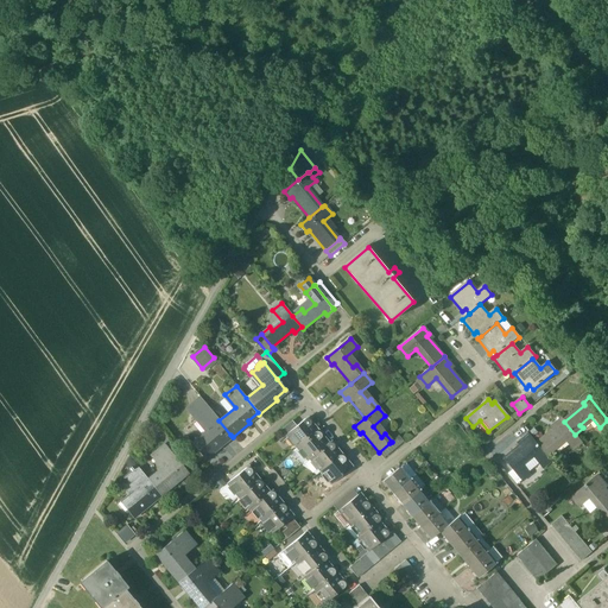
[(198,417),(208,430),(191,443),(206,460),(222,445),(221,443),(230,435),(219,420),(209,409),(198,417)]
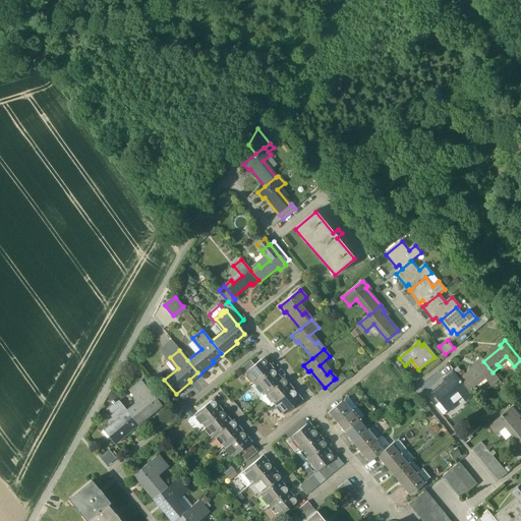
[(254,365),(246,372),(255,384),(271,370),(266,364),(267,363),(267,361),(266,360),(265,359),(264,359),(262,359),(254,365)]
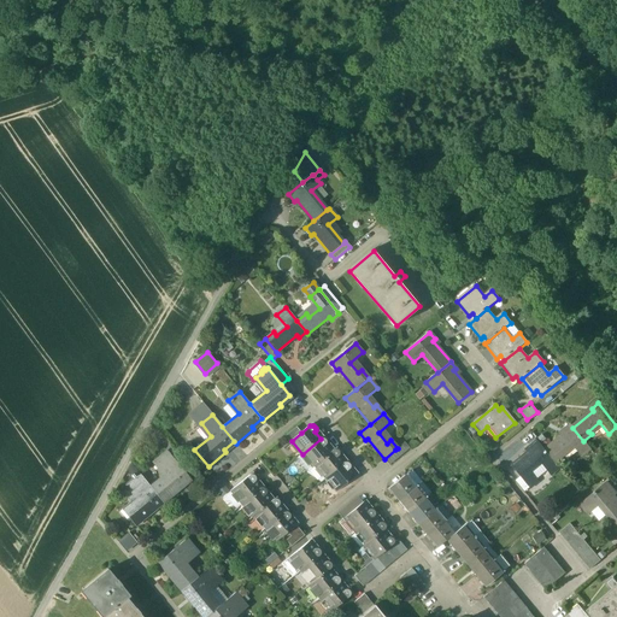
[(565,434),(545,451),(556,464),(565,457),(562,453),(571,445),(582,457),(591,450),(583,441),(573,428),(570,425),(563,432),(565,434)]
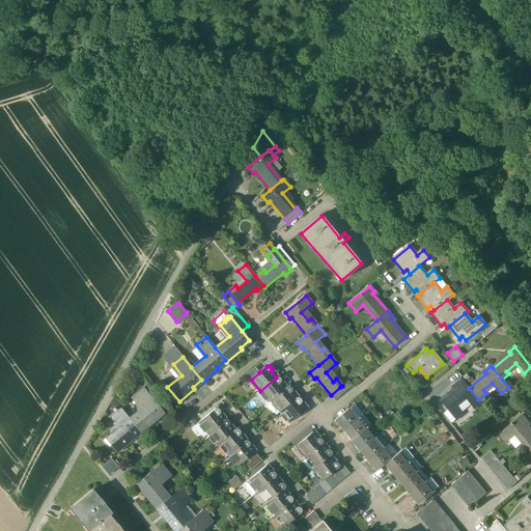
[(255,367),(246,375),(250,380),(251,380),(259,372),(255,367)]
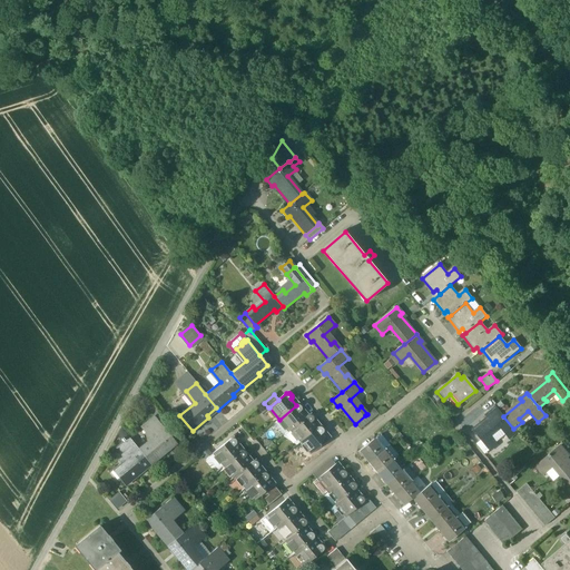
[(298,405),(296,405),(279,420),(290,432),(292,431),(306,418),(302,412),(302,410),(302,408),(301,406),(300,405),(298,405)]
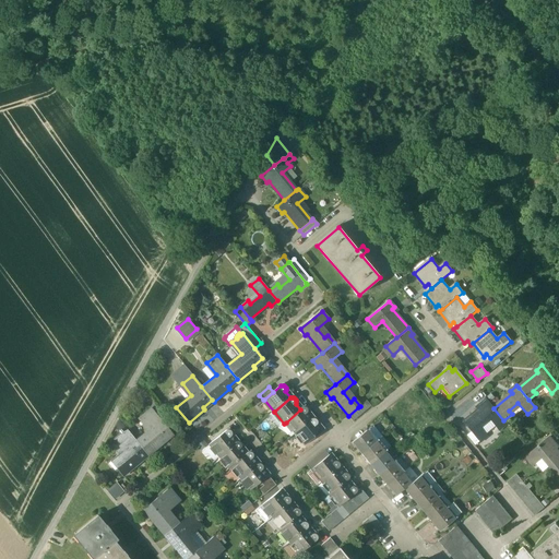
[(477,409),(463,421),(479,441),(487,436),(480,428),(489,420),(496,428),(504,421),(503,420),(494,408),(486,399),(475,407),(477,409)]
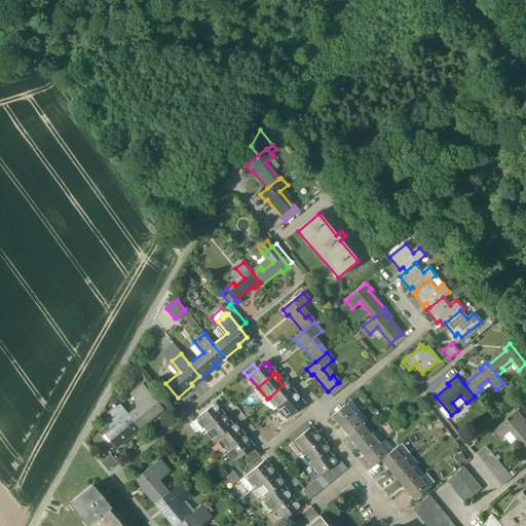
[(349,382),(345,377),(339,382),(337,383),(341,388),(349,382)]
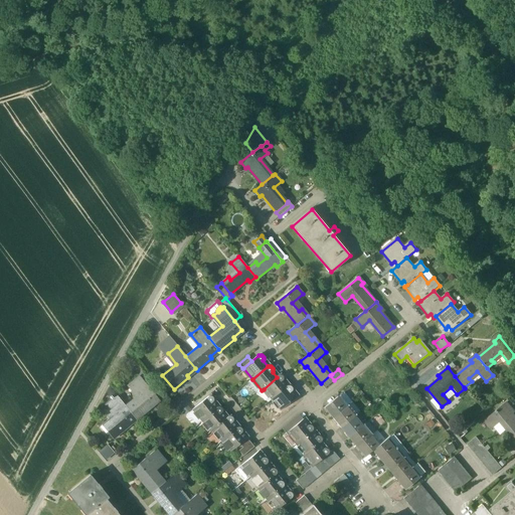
[(150,379),(143,371),(138,374),(139,376),(145,383),(150,379)]
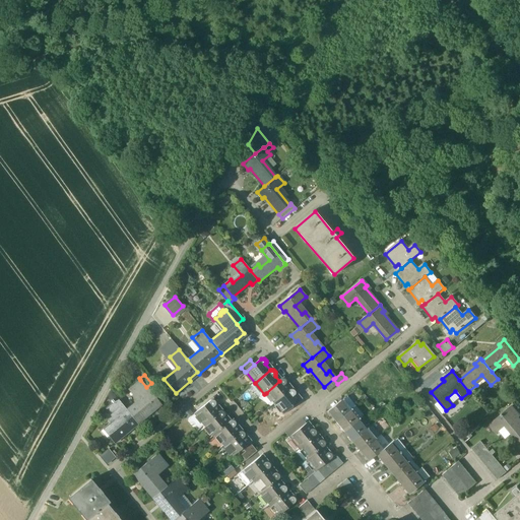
[(279,381),(266,393),(274,404),(290,391),(285,385),(286,384),(286,382),(285,381),(285,380),(284,379),(282,379),(281,380),(279,381)]
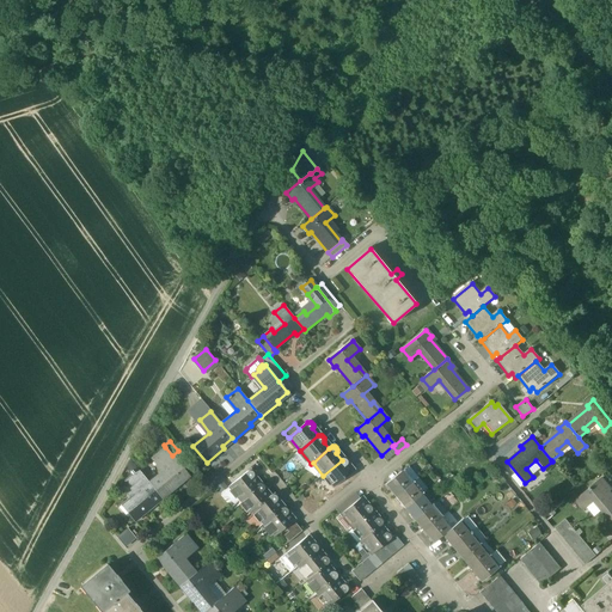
[(397,452),(392,446),(381,456),(386,461),(397,452)]
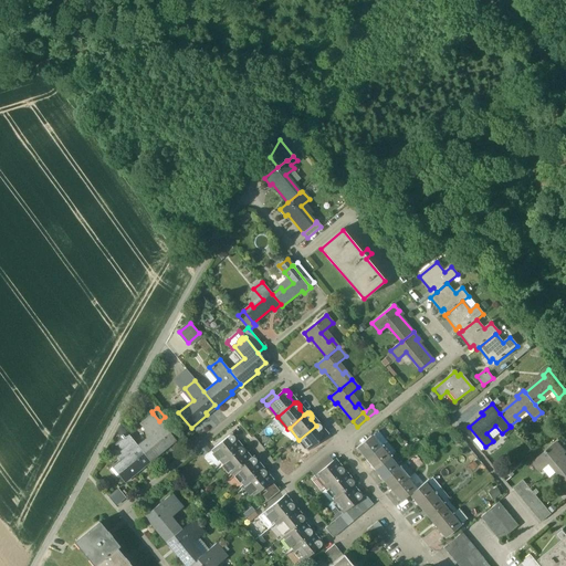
[(152,435),(137,447),(148,460),(149,461),(166,449),(164,447),(174,439),(159,421),(153,413),(143,422),(152,435)]
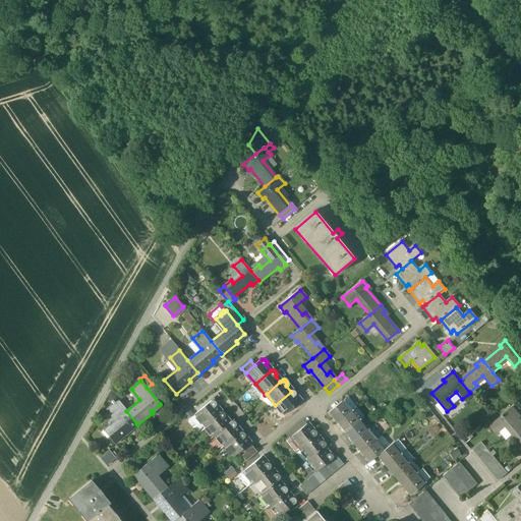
[(291,392),(275,405),(284,416),(300,403),(295,397),(296,396),(296,395),(296,393),(295,392),(294,392),(292,391),(291,392)]
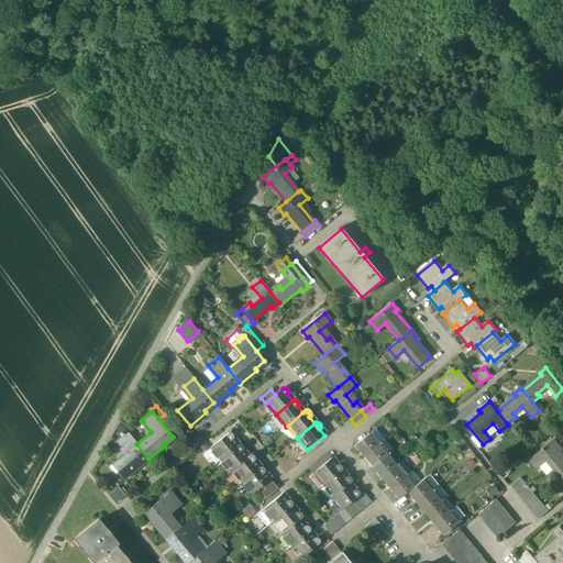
[(136,444),(127,432),(117,441),(127,453),(111,465),(123,479),(139,467),(138,465),(147,457),(136,444)]
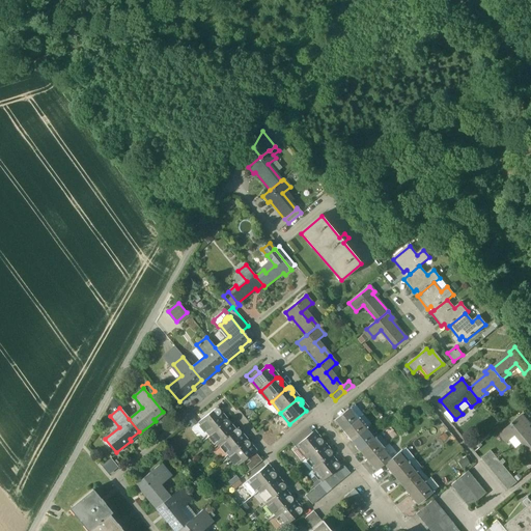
[(216,409),(215,409),(198,422),(208,435),(224,421),(219,415),(220,413),(219,412),(219,410),(218,409),(216,409)]
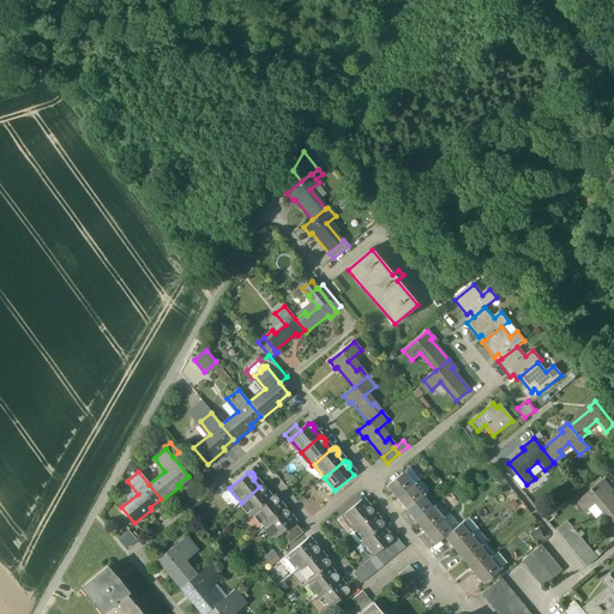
[(411,487),(403,475),(386,488),(396,500),(411,487)]
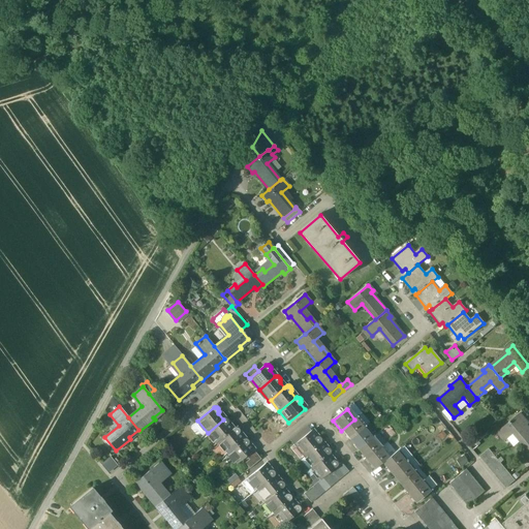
[(528,430),(526,426),(528,425),(520,414),(498,431),(505,439),(511,435),(519,443),(520,442),(526,448),(519,455),(526,464),(528,461),(528,430)]
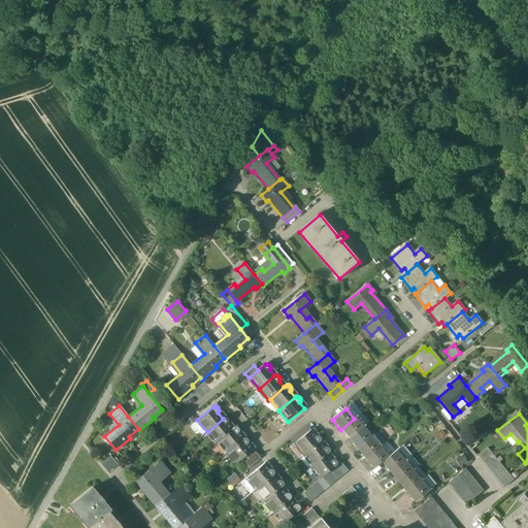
[(186,419),(189,425),(196,421),(193,415),(186,419)]
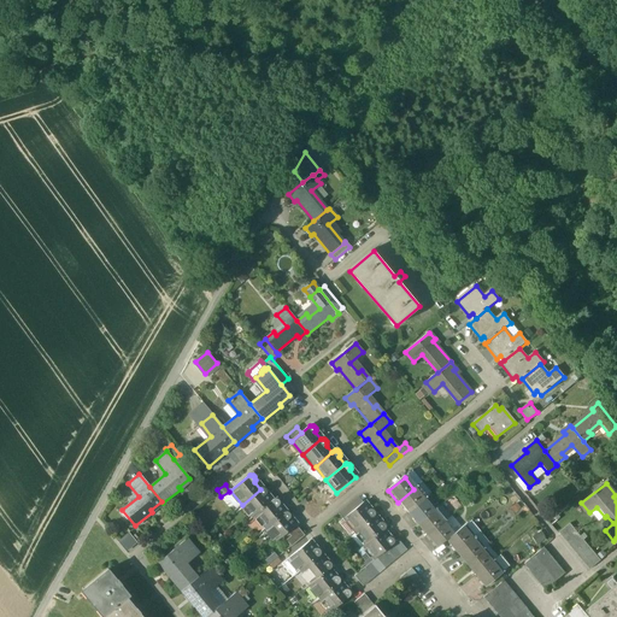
[(263,488),(260,489),(242,505),(252,517),(254,516),(271,503),(265,495),(266,493),(266,492),(265,491),(264,489),(263,488)]
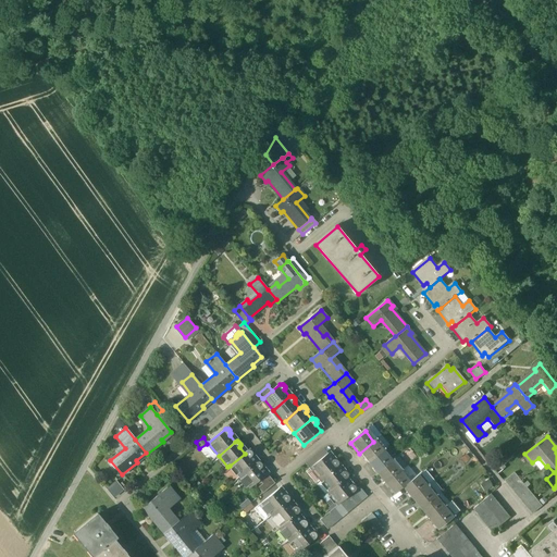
[(373,442),(359,454),(368,463),(382,452),(373,442)]
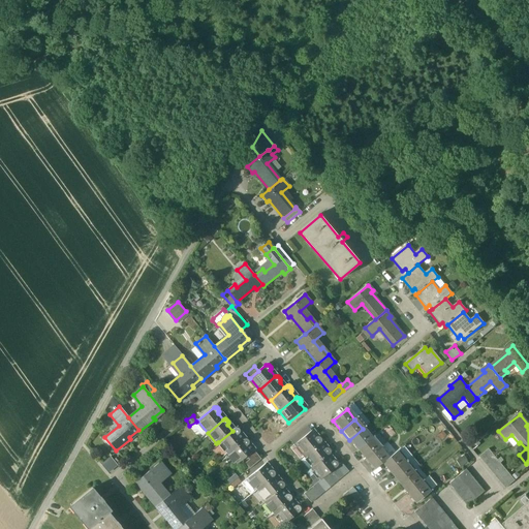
[(232,431),(218,442),(227,454),(244,440),(239,434),(240,433),(240,432),(240,431),(239,430),(238,429),(237,429),(236,429),(235,429),(232,431)]
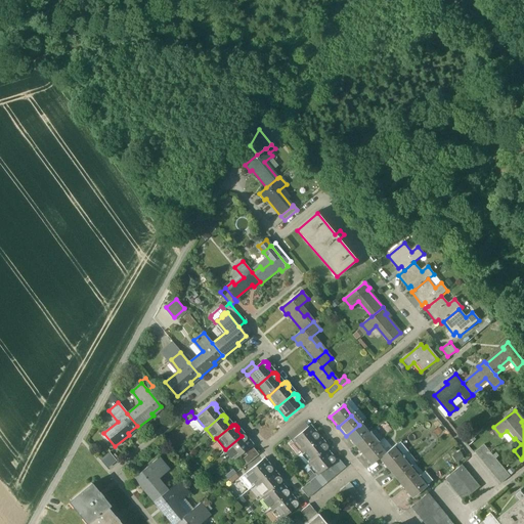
[(367,435),(359,425),(346,436),(354,446),(367,435)]
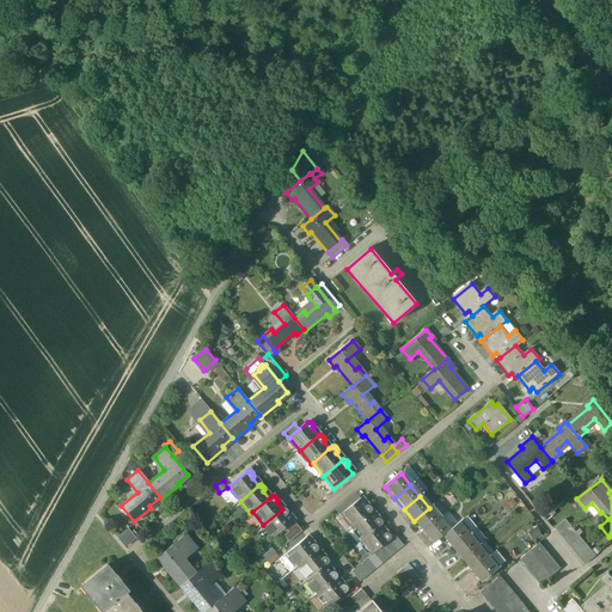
[(366,507),(359,500),(341,514),(353,528),(371,513),(372,510),(371,509),(371,508),(369,507),(368,507),(367,507),(366,507)]
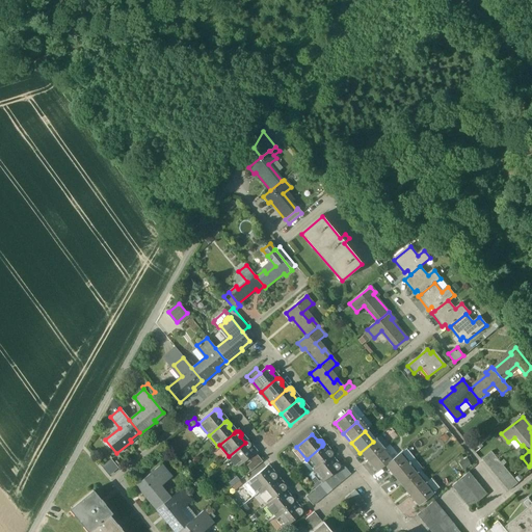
[(373,442),(360,453),(368,463),(381,452),(373,442)]
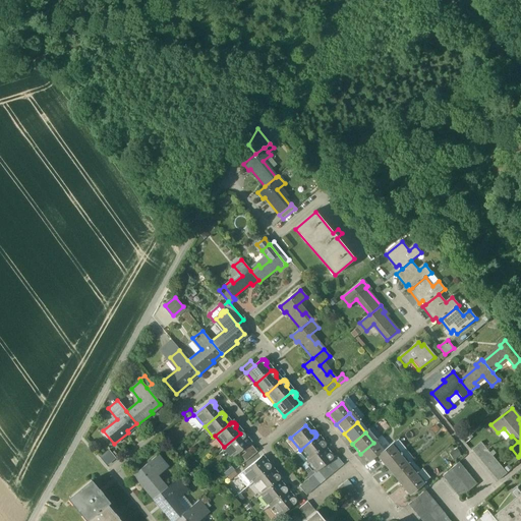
[(240,433),(224,447),(233,458),(243,449),(249,445),(244,439),(245,438),(245,436),(244,435),(244,433),(242,433),(241,433),(240,433)]
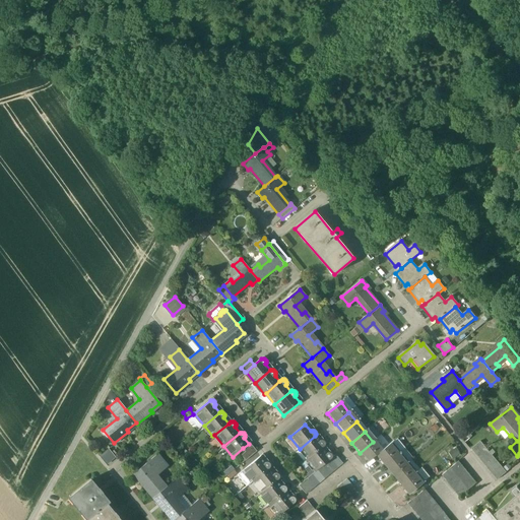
[(315,436),(300,449),(309,460),(322,449),(324,447),(325,445),(324,443),(324,442),(322,442),(321,441),(320,442),(315,436)]
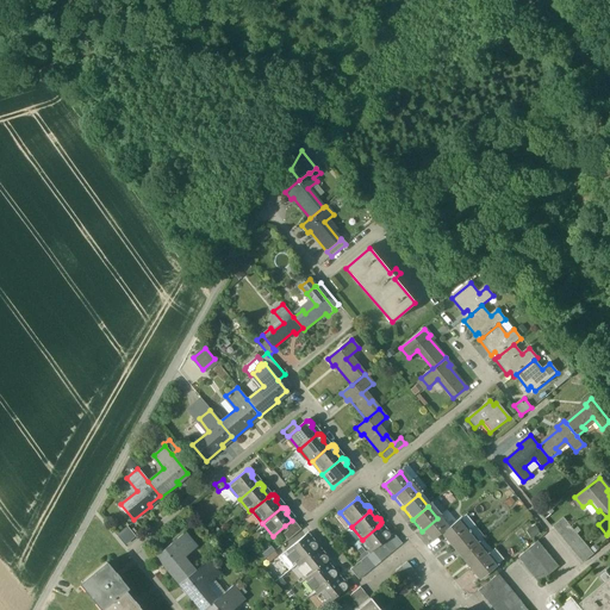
[(448,529),(437,518),(422,531),(431,542),(442,535),(448,529)]
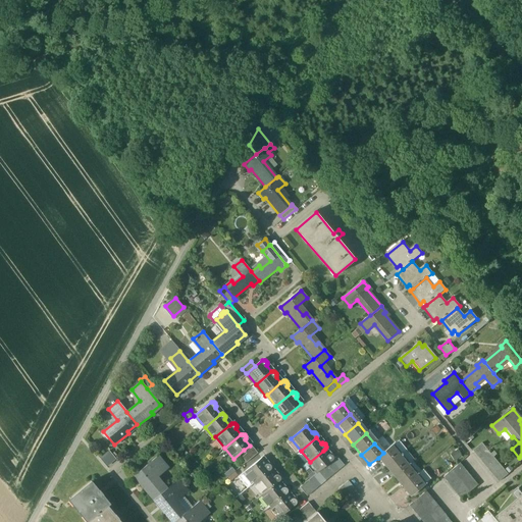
[(481,444),(473,451),(477,455),(485,449),(481,444)]
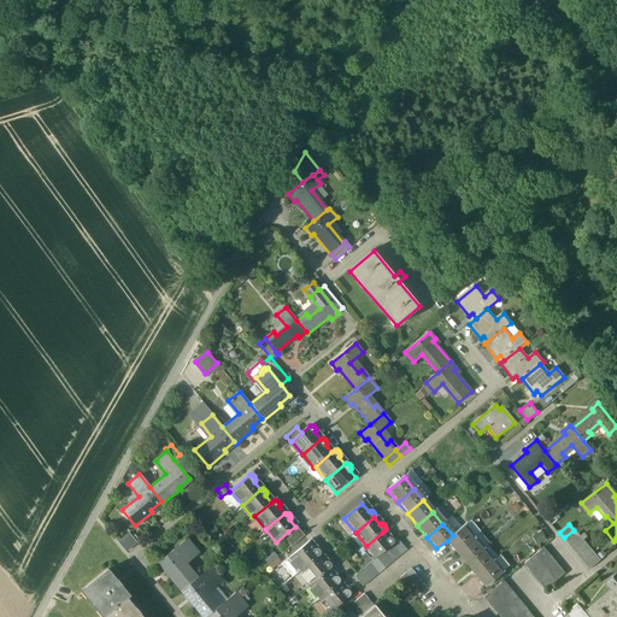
[(304,536),(295,527),(288,532),(292,535),(286,540),(292,546),(304,536)]
